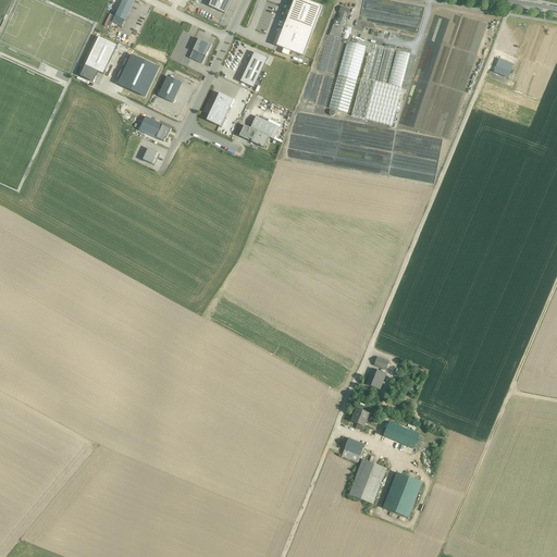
[(132,0),(122,0),(112,23),(123,27),(135,1),(132,0)]
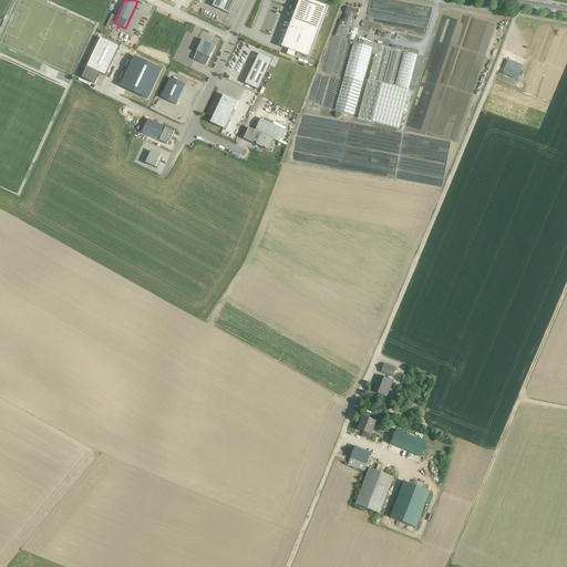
[(237,0),(217,0),(215,6),(232,13),(237,0)]
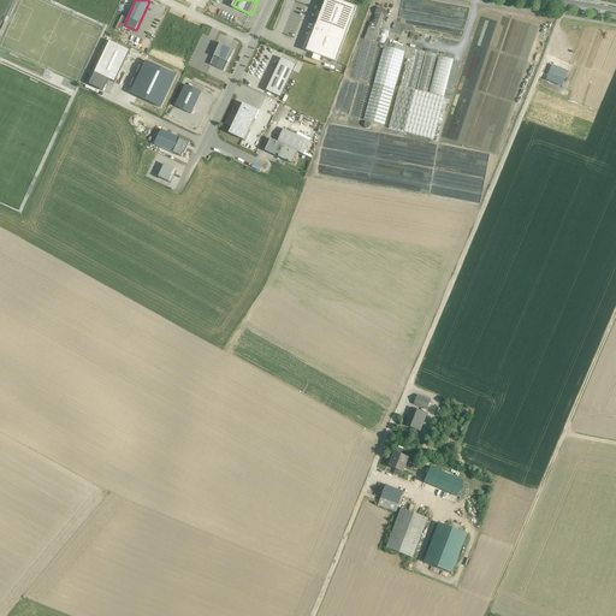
[(356,9),(335,0),(325,0),(321,12),(319,18),(307,52),(336,63),(356,9)]
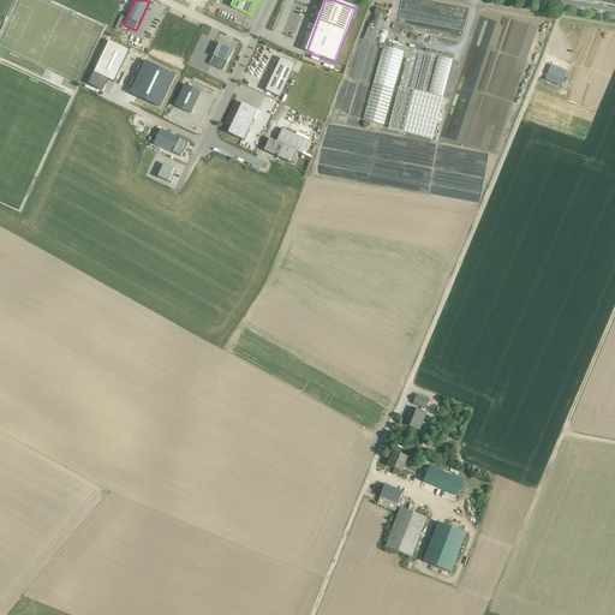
[(416,0),(401,0),(398,23),(460,34),(461,22),(451,21),(449,23),(443,22),(445,13),(416,9),(416,4),(417,4),(417,1),(421,1),(416,0)]
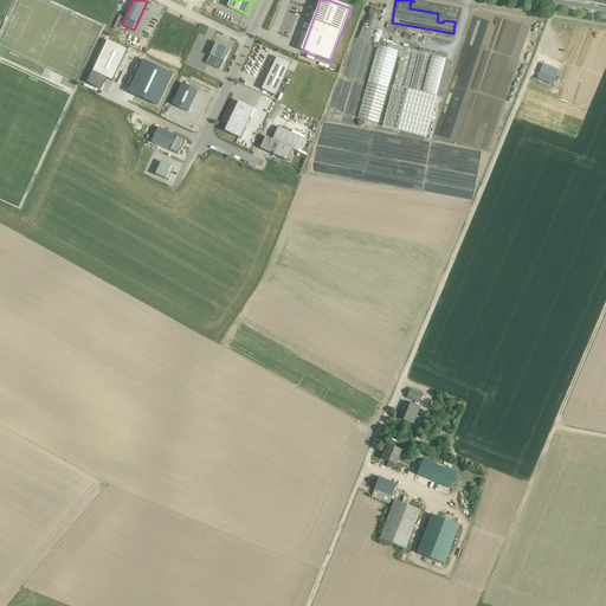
[(371,14),(367,23),(365,21),(359,39),(368,42),(369,37),(373,31),(378,17),(379,18),(381,12),(372,8),(369,13),(371,14)]
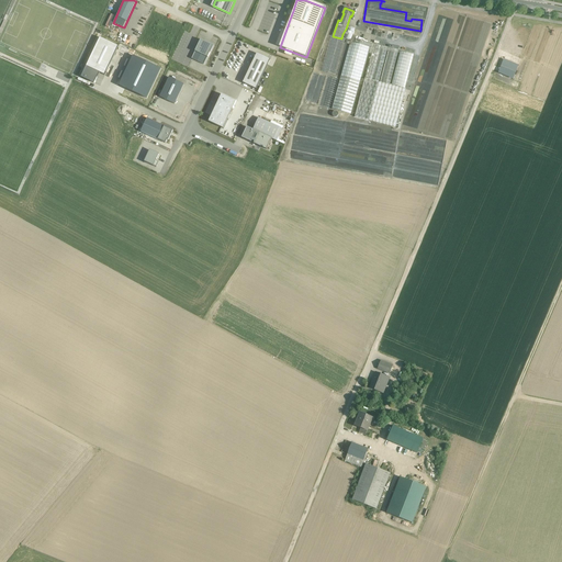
[(348,36),(343,34),(341,38),(333,36),(330,35),(321,71),(340,77),(332,109),(350,114),(370,43),(356,40),(357,36),(348,34),(348,36)]
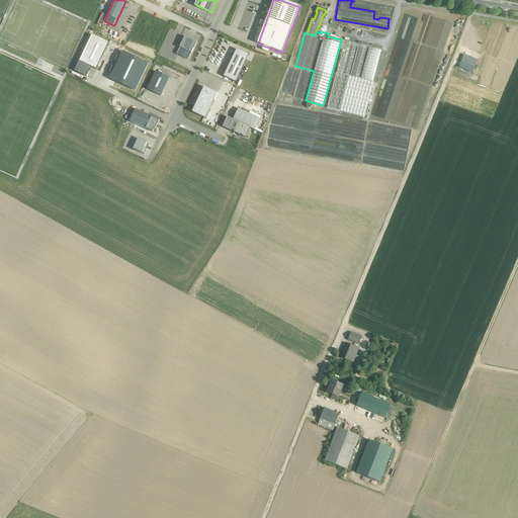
[(110,42),(92,33),(75,71),(87,77),(92,67),(97,70),(110,42)]
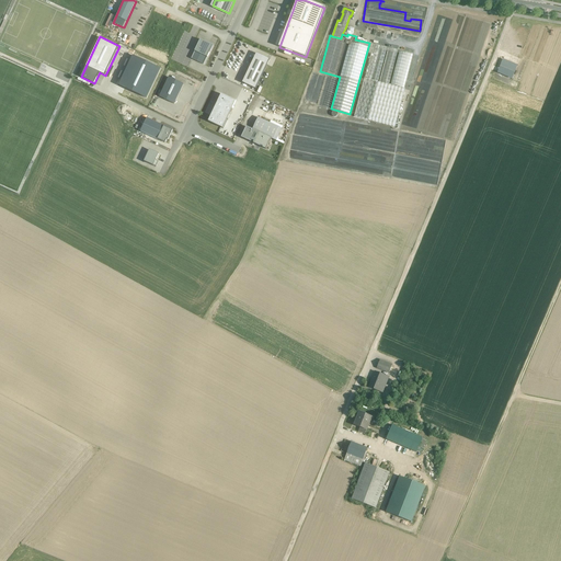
[(201,39),(191,59),(203,65),(213,45),(201,39)]
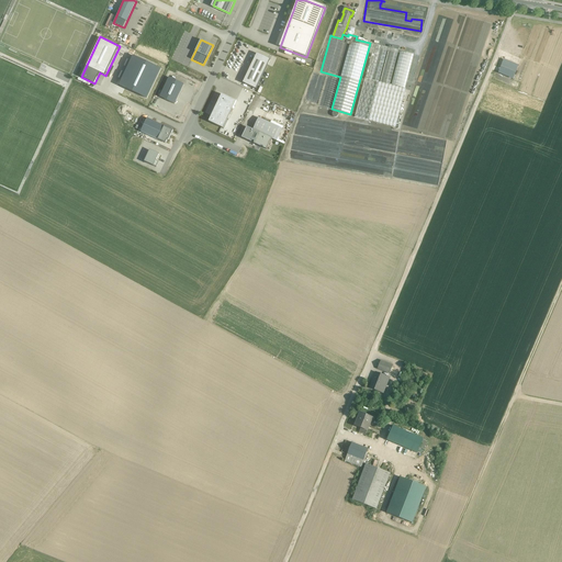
[(388,47),(373,44),(364,79),(379,82),(388,47)]
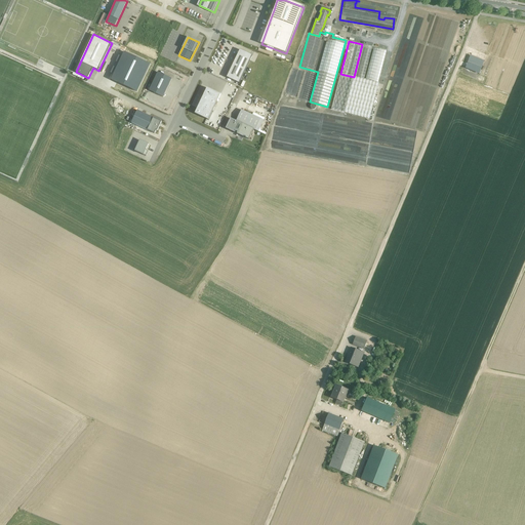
[(372,47),(363,45),(355,77),(364,79),(372,47)]
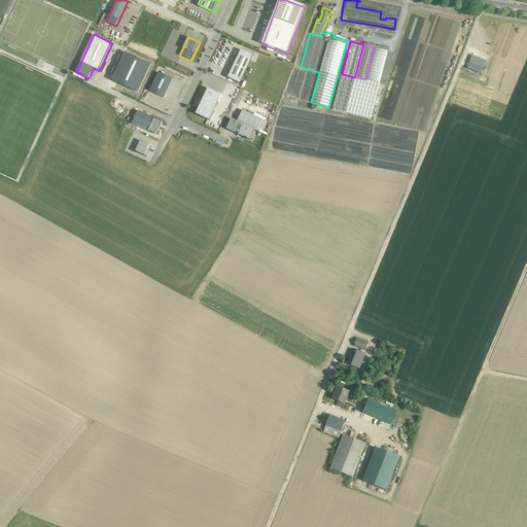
[(388,50),(375,47),(366,80),(380,83),(388,50)]
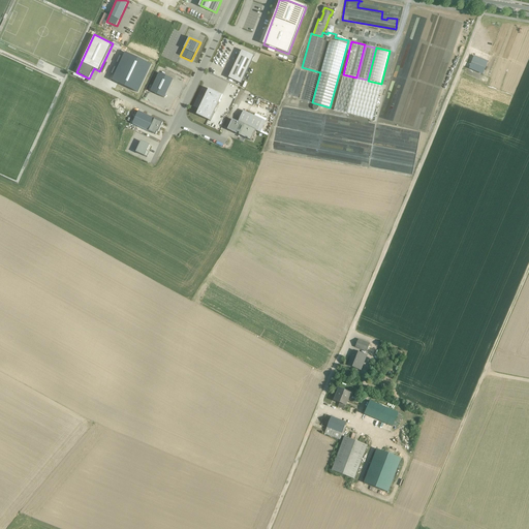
[(242,50),(228,78),(241,84),(254,56),(242,50)]
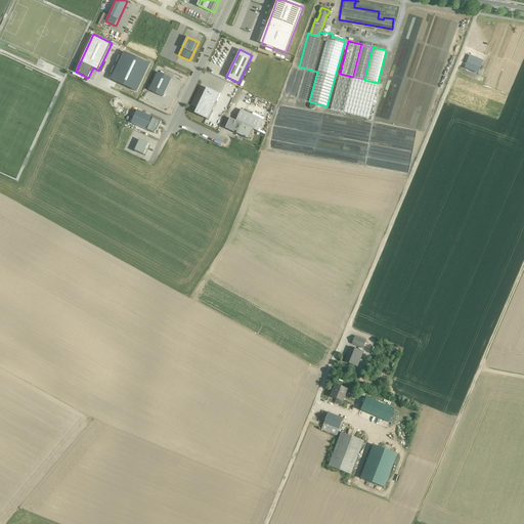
[(470,55),(465,68),(478,74),(483,61),(470,55)]
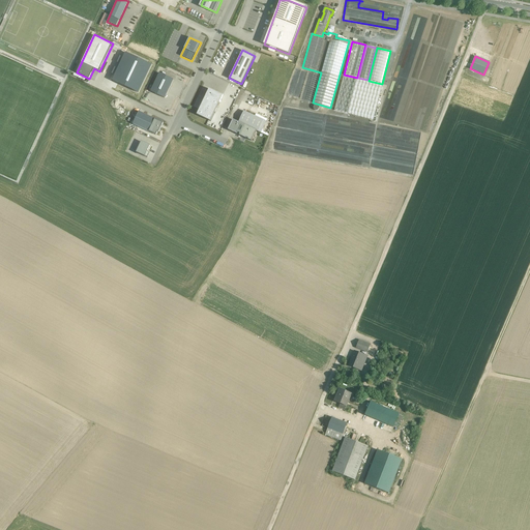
[(320,75),(308,71),(301,99),(313,102),(320,75)]
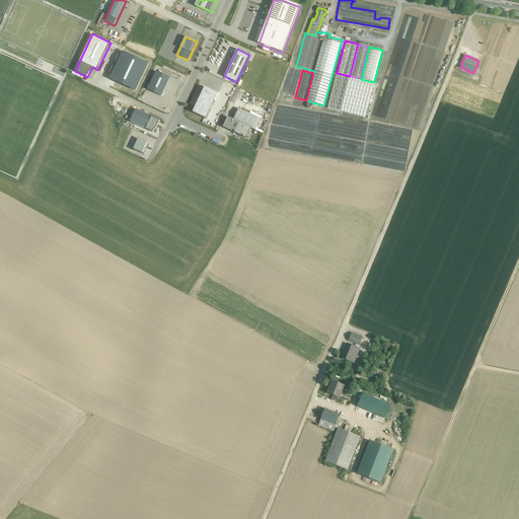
[(156,72),(147,89),(161,96),(169,78),(156,72)]
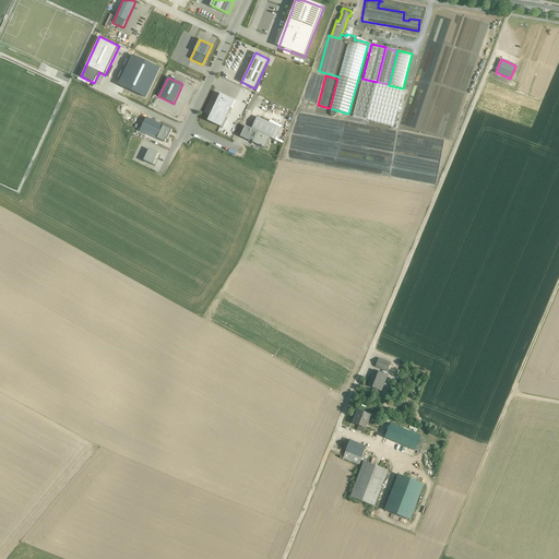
[(221,94),(207,121),(222,128),(235,100),(221,94)]
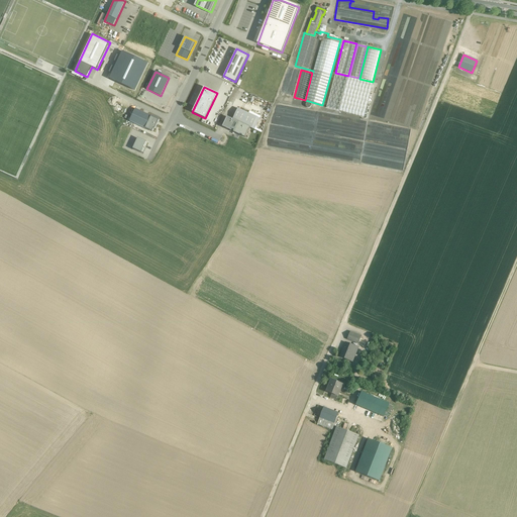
[(238,108),(233,119),(238,122),(234,131),(246,137),(250,127),(254,129),(260,118),(238,108)]
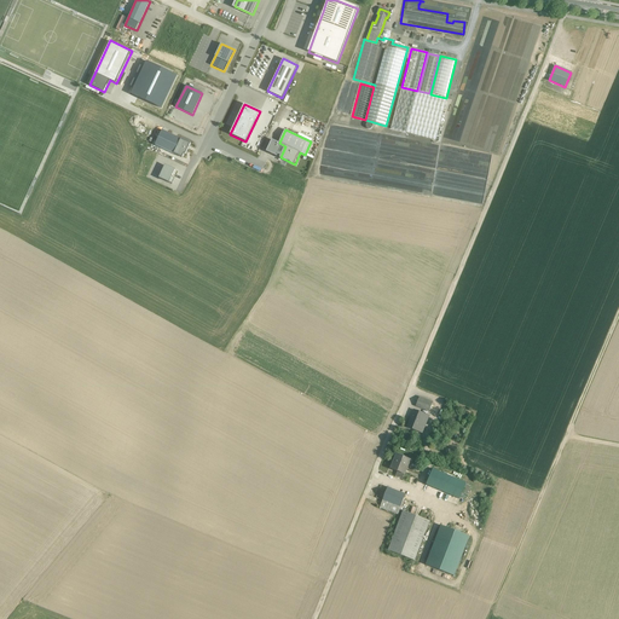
[(162,131),(155,145),(181,157),(189,144),(162,131)]
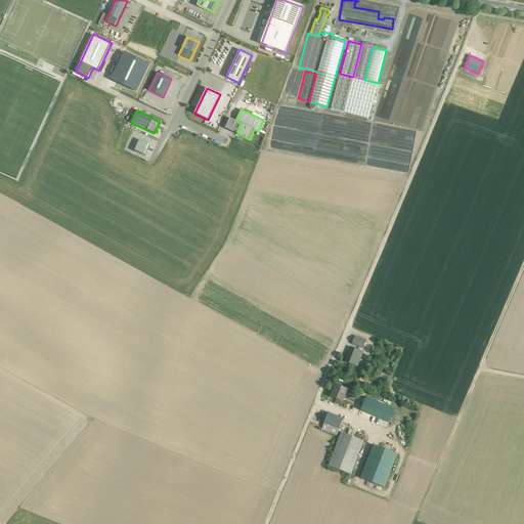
[(225,128),(237,133),(242,124),(236,121),(229,118),(225,128)]
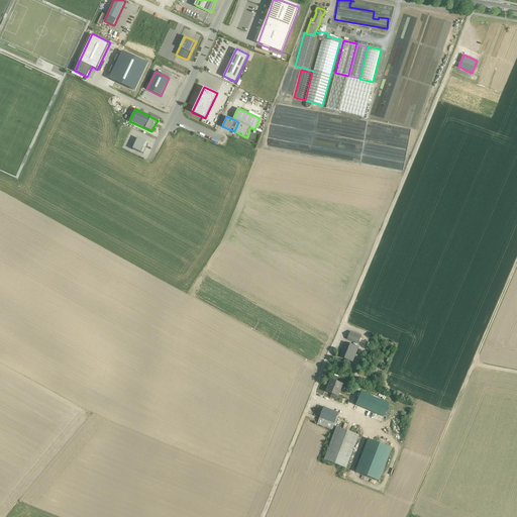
[(393,168),(404,170),(406,156),(403,153),(401,153),(401,156),(400,153),(393,152),(388,149),(390,146),(386,146),(387,141),(391,142),(393,131),(389,135),(386,132),(384,134),(383,134),(381,143),(384,145),(378,144),(377,154),(385,156),(384,160),(372,159),(377,163),(376,164),(385,165),(385,164),(393,165),(393,168)]
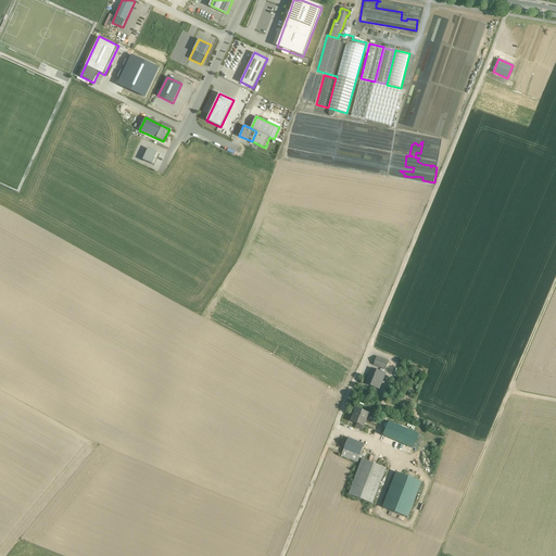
[(149,149),(143,160),(152,164),(156,153),(149,149)]
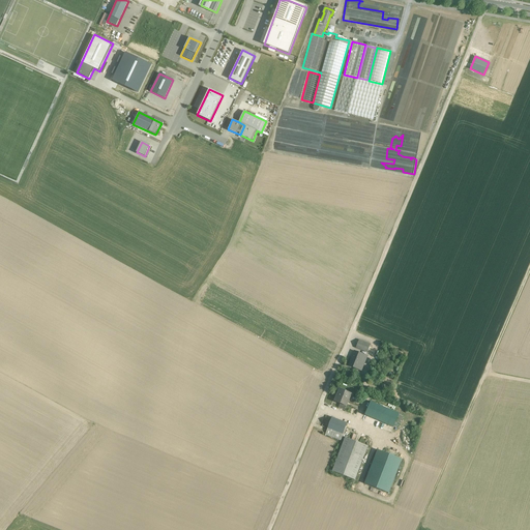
[(367,344),(361,342),(359,349),(367,352),(371,345),(367,344)]
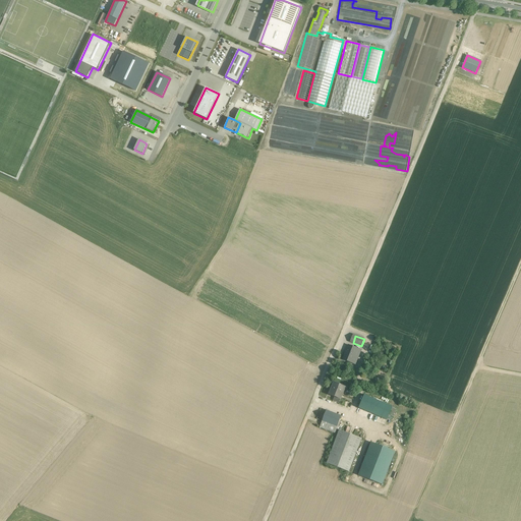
[(360,350),(349,346),(346,354),(345,354),(343,360),(354,364),(360,350)]
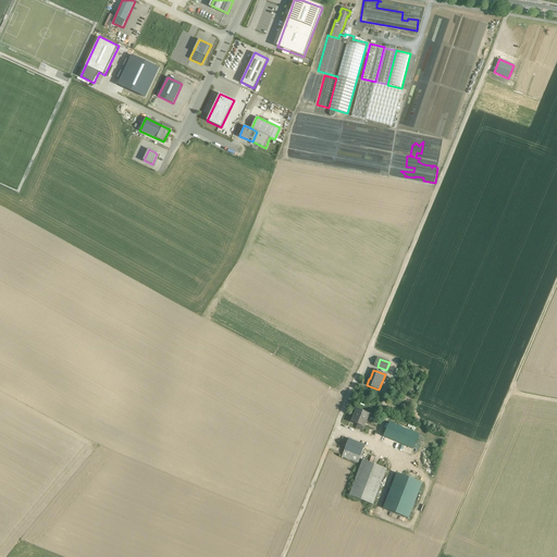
[(370,415),(357,409),(351,422),(364,426),(370,415)]
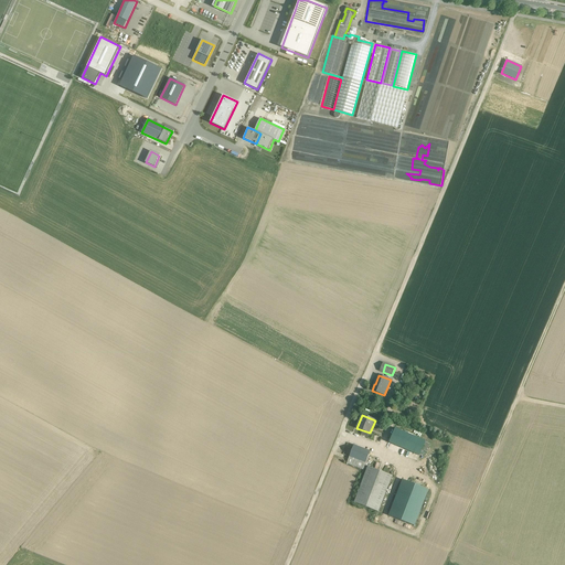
[(426,441),(395,428),(390,443),(419,456),(426,441)]
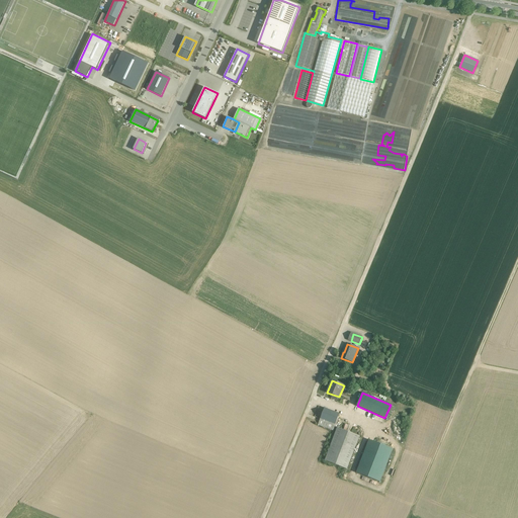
[(340,415),(325,409),(318,424),(333,430),(340,415)]
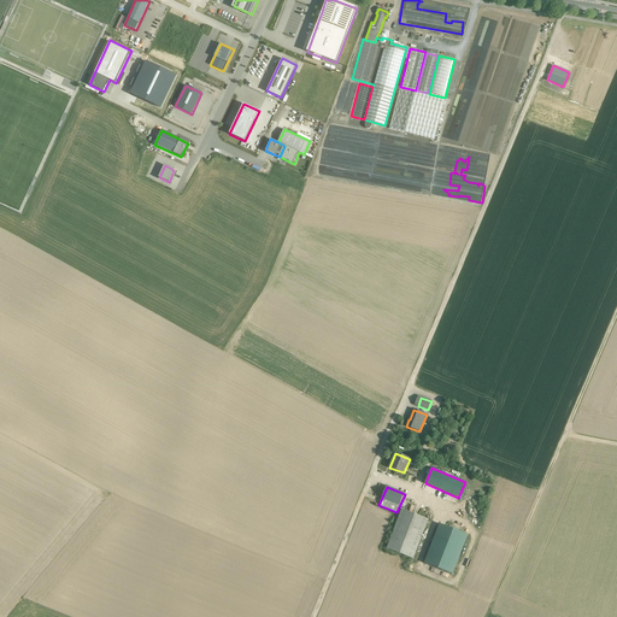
[(429,521),(403,510),(386,548),(412,559),(429,521)]
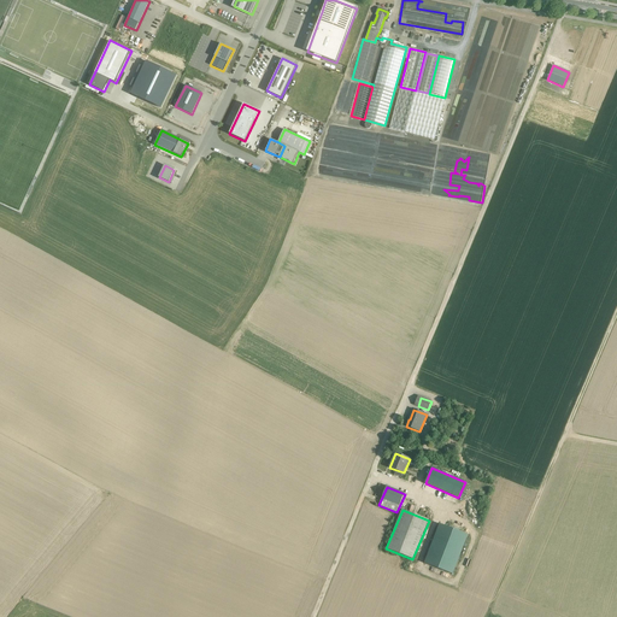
[(468,535),(440,523),(424,563),(452,574),(468,535)]
